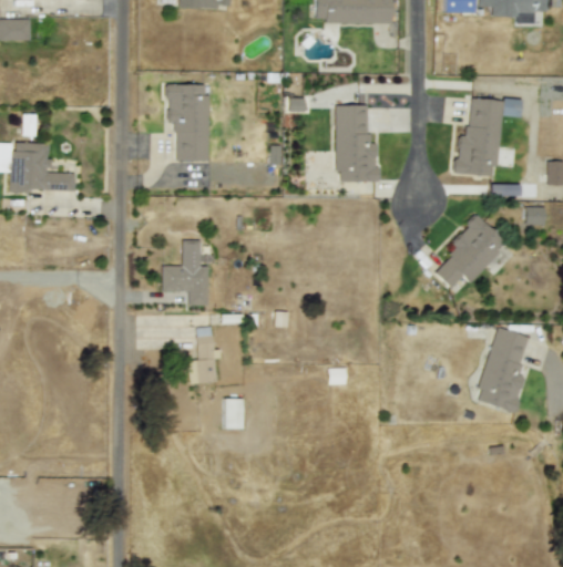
[(232,0),(178,0),(178,7),(219,9),(219,6),(232,7),(232,0)]
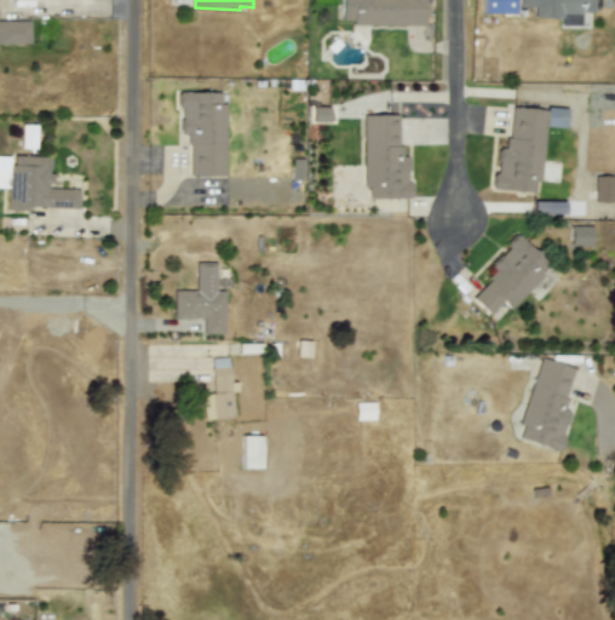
[(427,0),(344,0),(345,24),(427,24),(427,0)]
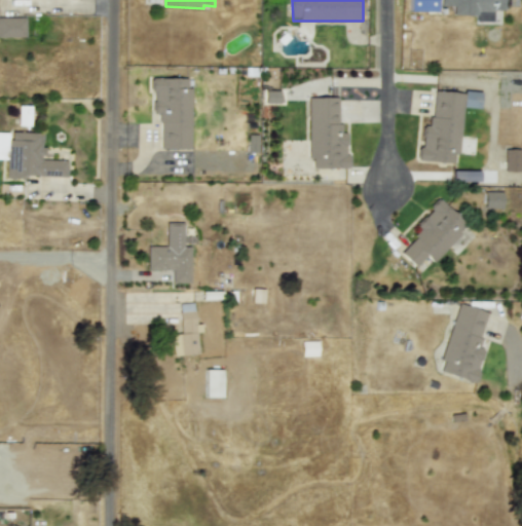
[(508,10),(508,0),(443,0),(443,5),(456,6),(456,14),(479,15),(479,21),(495,22),(495,9),(508,10)]
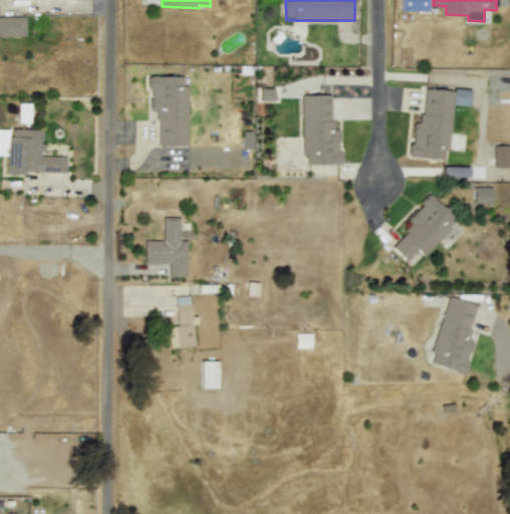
[(0,36),(27,36),(27,17),(0,17),(0,36)]
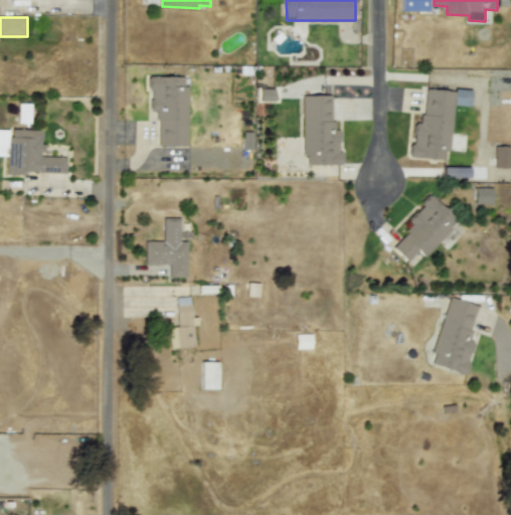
[(190,83),(187,83),(187,76),(152,76),(152,112),(160,112),(159,146),(190,146),(190,83)]
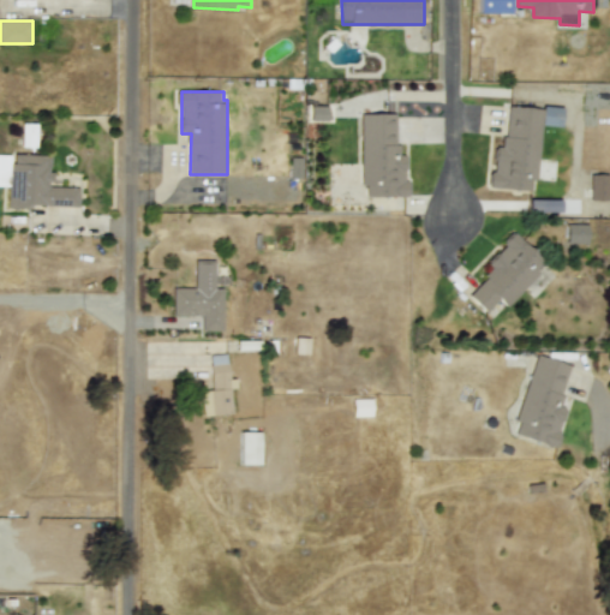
[(564,109),(510,105),(507,147),(497,145),(494,187),(522,190),(524,183),(538,184),(543,125),(563,126),(564,109)]
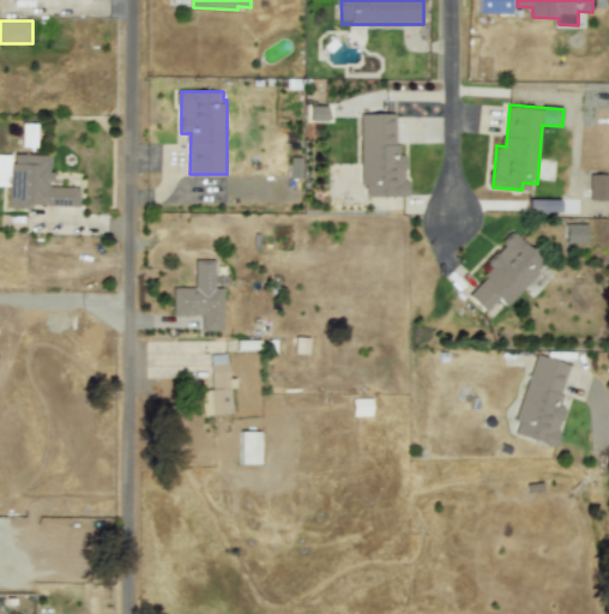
[(363,114),(365,197),(408,196),(408,154),(399,154),(398,114),(363,114)]
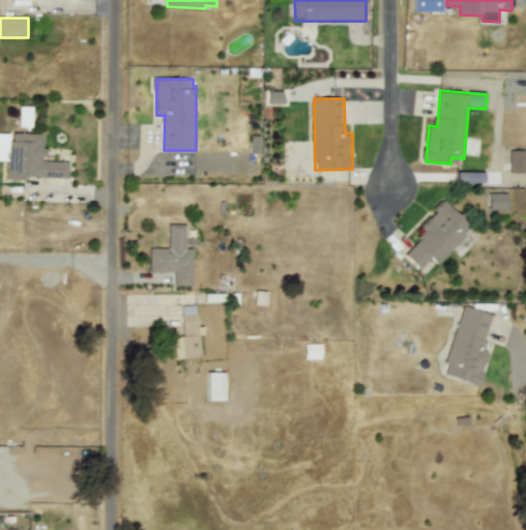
[(47,134),(12,133),(12,134),(0,134),(0,159),(9,160),(8,177),(69,178),(70,160),(47,160),(47,134)]
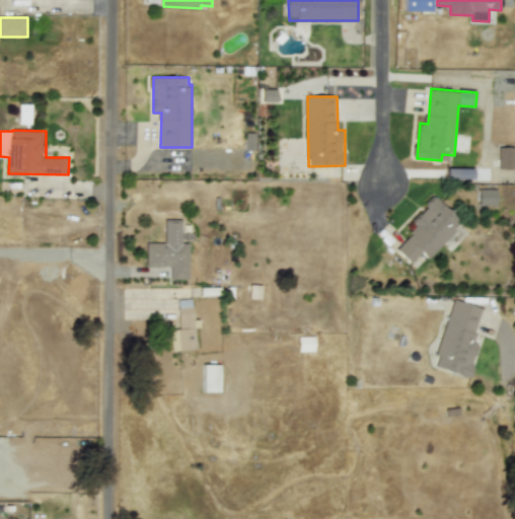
[(499,189),(481,189),(480,205),(498,206),(499,189)]
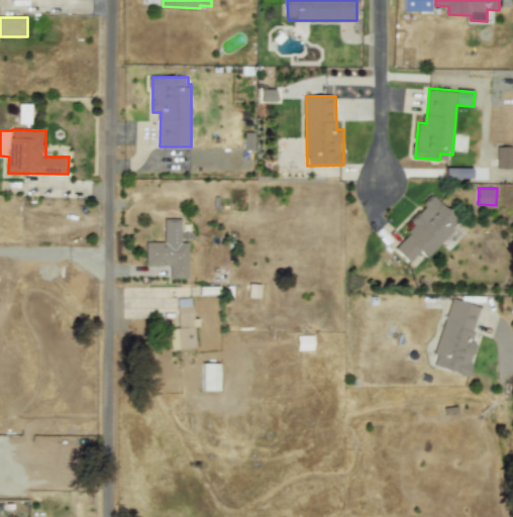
[(411,263),(422,251),(428,259),(444,241),(448,244),(467,226),(435,196),(411,220),(417,226),(396,247),(411,263)]
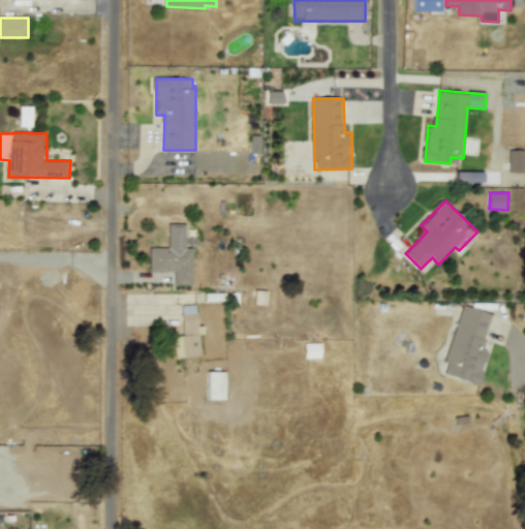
[(151,271),(175,271),(175,285),(194,285),(194,246),(197,246),(197,237),(188,237),(188,224),(170,224),(170,247),(151,247),(151,271)]
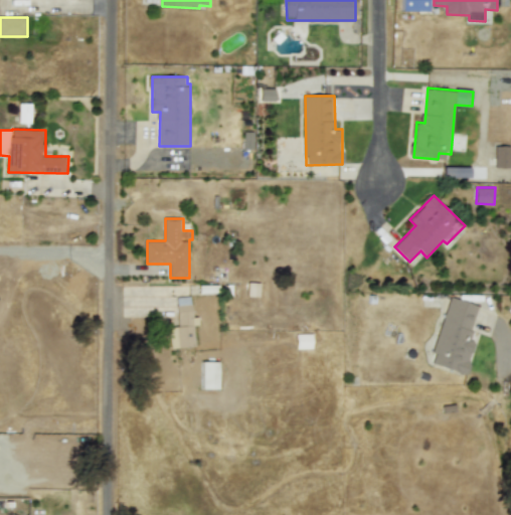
[(179,327),(171,327),(171,348),(195,347),(193,298),(178,298),(179,327)]
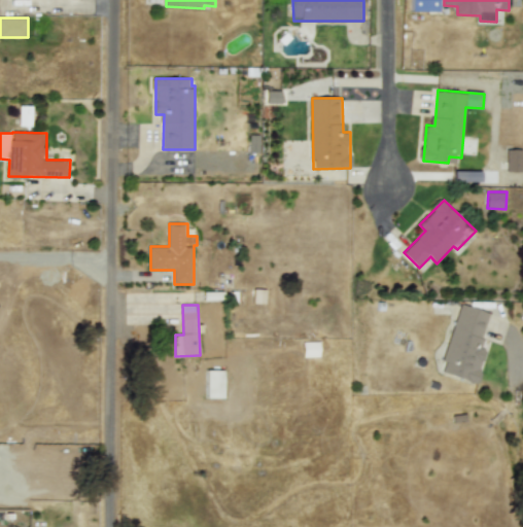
[(224,398),(225,371),(208,370),(208,397),(224,398)]
